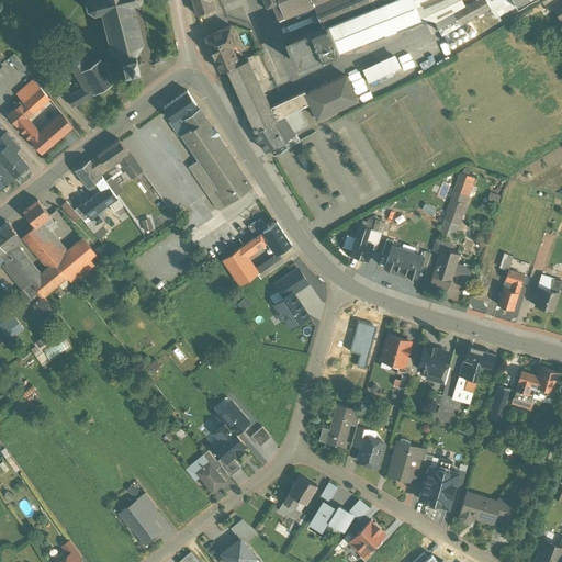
[(87,0),(87,1),(87,2),(85,2),(85,3),(86,3),(87,9),(86,10),(87,12),(89,11),(90,13),(93,14),(93,17),(96,17),(97,14),(101,13),(112,53),(113,53),(121,58),(122,59),(123,62),(119,66),(125,69),(125,72),(139,69),(138,65),(141,64),(142,62),(141,59),(139,58),(136,58),(136,55),(142,44),(133,6),(138,3),(139,4),(142,3),(141,2),(141,0),(87,0)]
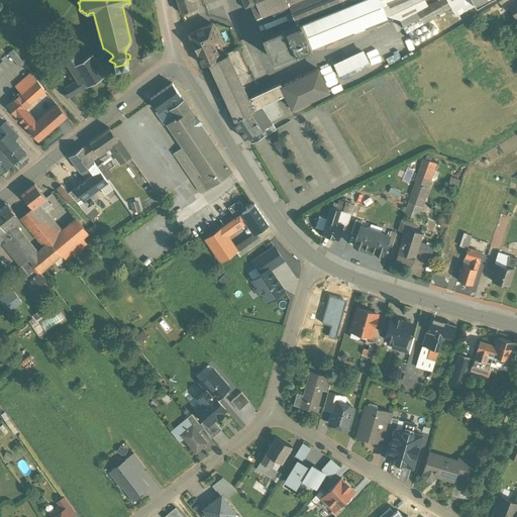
[(176,0),(181,16),(191,12),(195,11),(191,0),(176,0)]
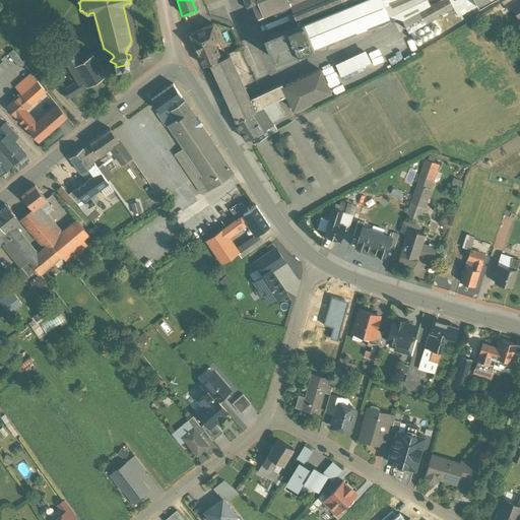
[(243,0),(246,7),(251,5),(257,18),(288,6),(302,0),(243,0)]
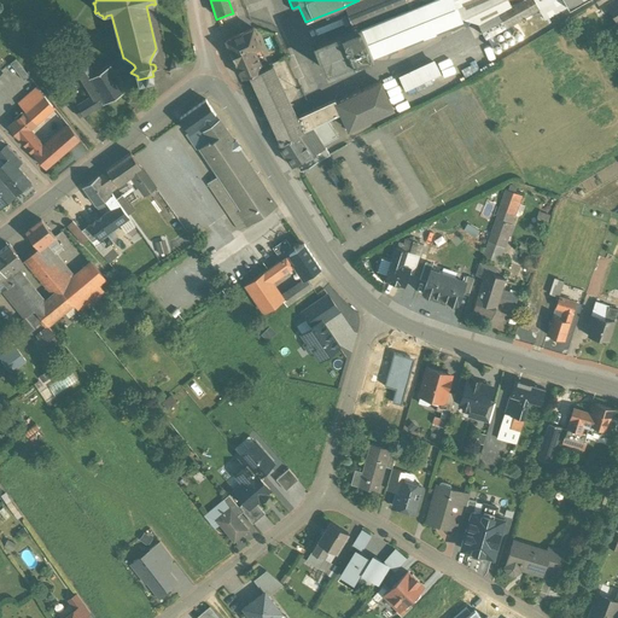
[(406,0),(359,0),(343,7),(353,31),(359,29),(409,7),(406,0)]
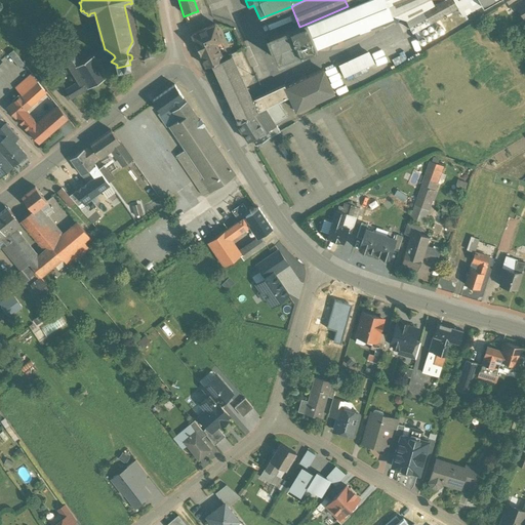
[(348,6),(305,25),(315,48),(392,16),(386,0),(362,0),(348,6)]
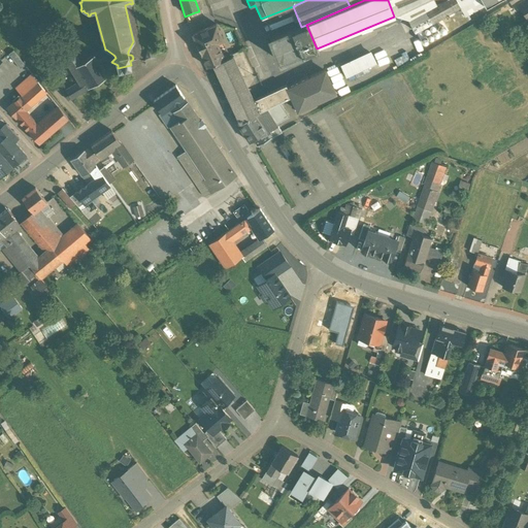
[(433,0),(436,4),(425,10),(432,24),(449,14),(449,15),(450,15),(452,14),(451,13),(459,8),(473,0),(433,0)]
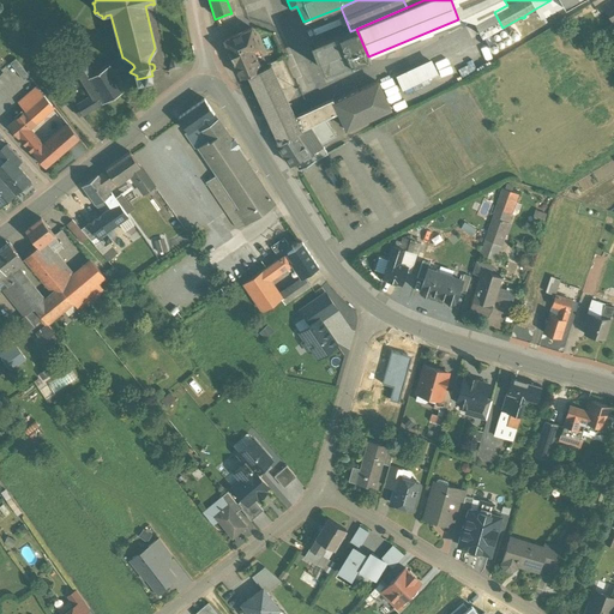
[(583,0),(551,0),(534,10),(541,22),(564,8),(565,11),(583,0)]
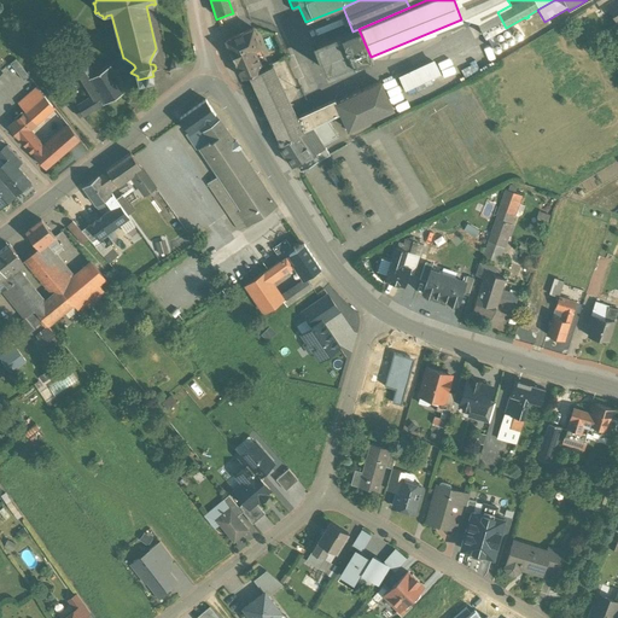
[(602,0),(596,5),(601,12),(610,6),(610,5),(617,0),(602,0)]
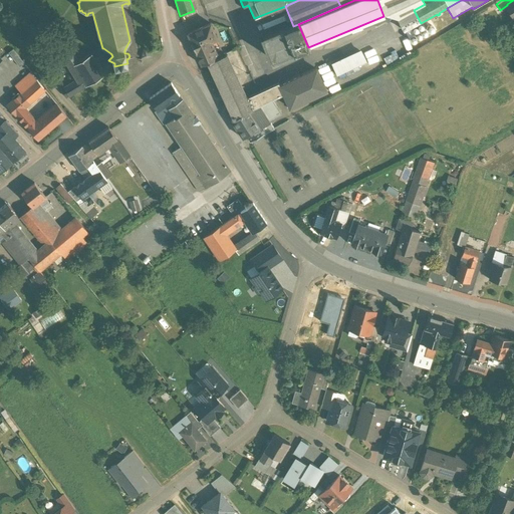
[(421,23),(414,10),(398,19),(398,21),(404,33),(421,23)]
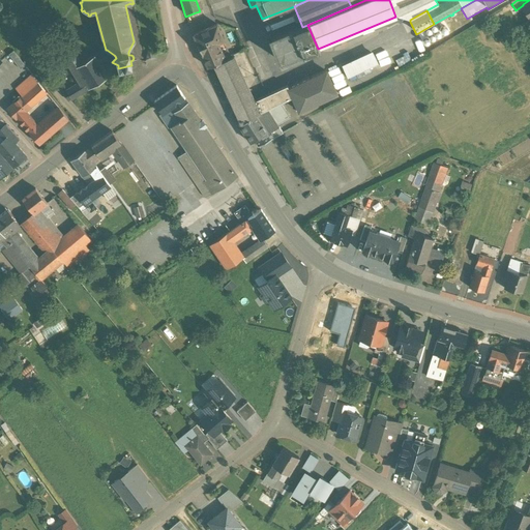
[(302,27),(270,39),(281,63),(318,49),(307,25),(302,27)]
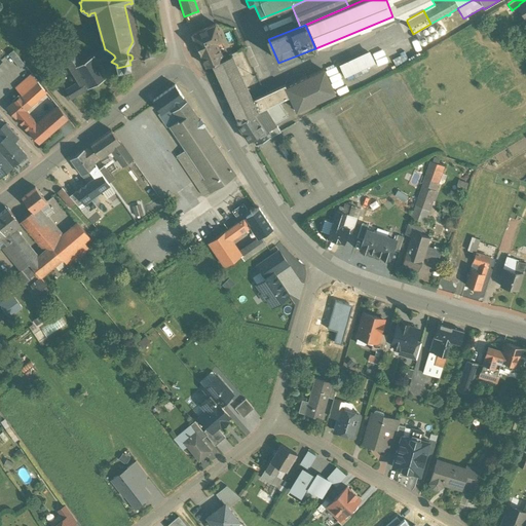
[(217,26),(191,37),(205,68),(212,65),(223,61),(216,45),(224,41),(217,26)]
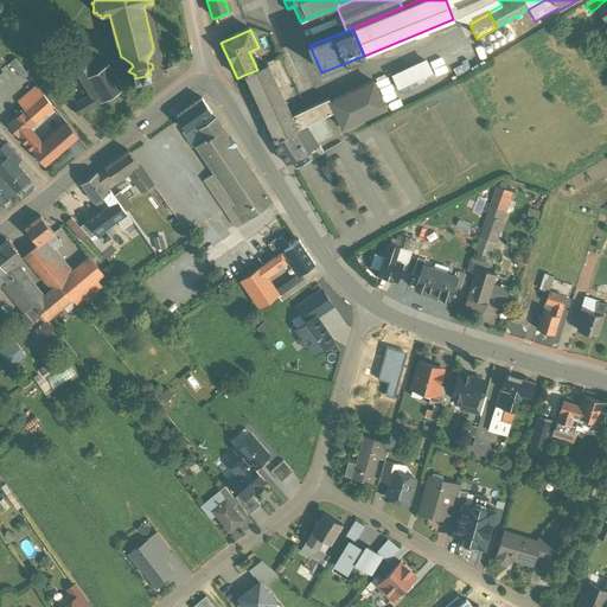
[(75,71),(87,64),(82,59),(72,45),(64,51),(75,71)]
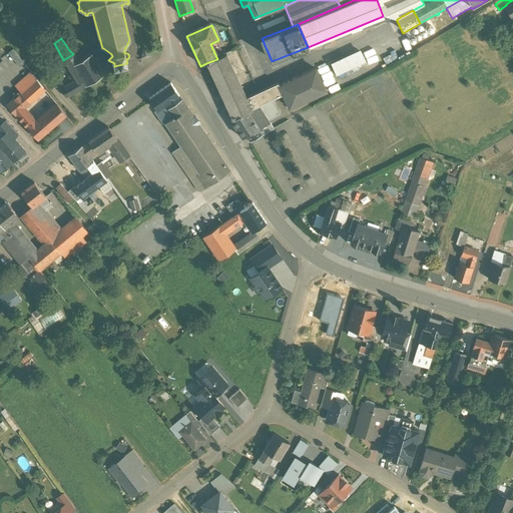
[(46,69),(32,46),(26,50),(30,57),(22,62),(24,65),(34,76),(46,69)]
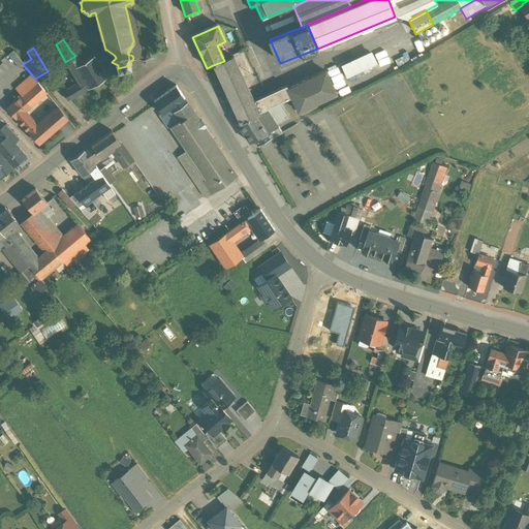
[(114,55),(106,50),(94,57),(99,65),(114,55)]
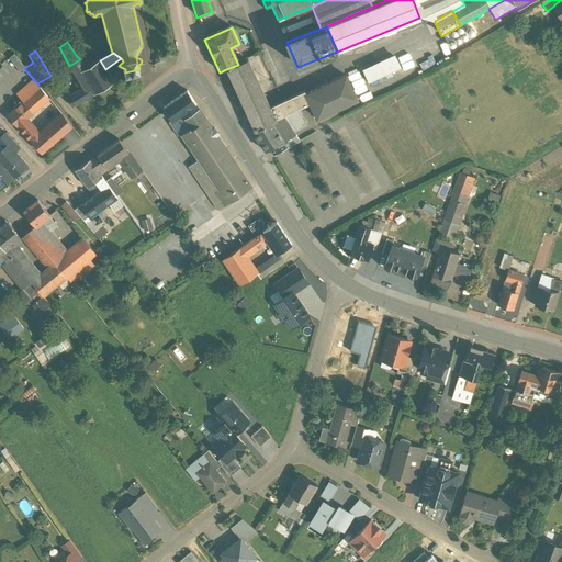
[(21,76),(26,71),(14,56),(9,60),(21,76)]
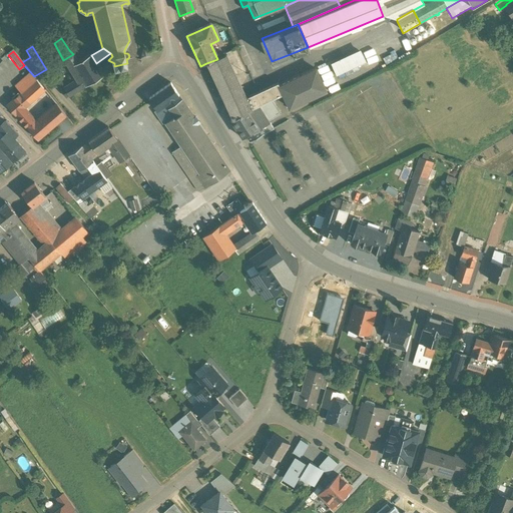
[(360,51),(331,64),(332,68),(336,77),(366,63),(362,54),(360,51)]
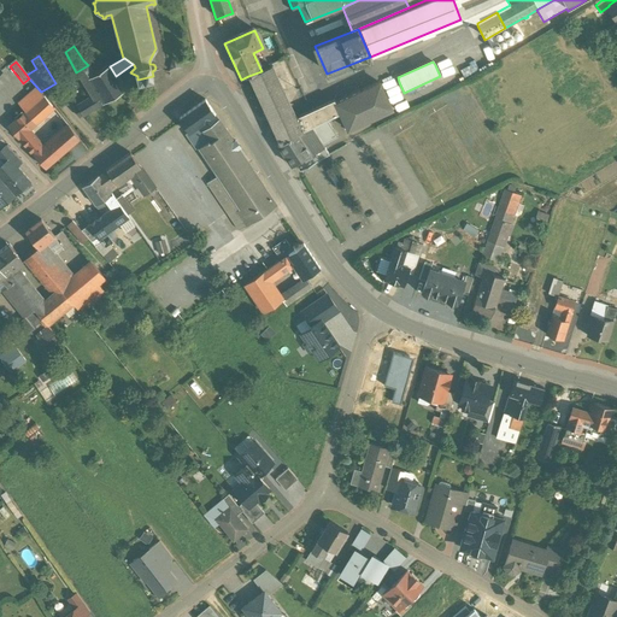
[(94,75),(88,65),(76,72),(82,82),(88,78),(94,75)]
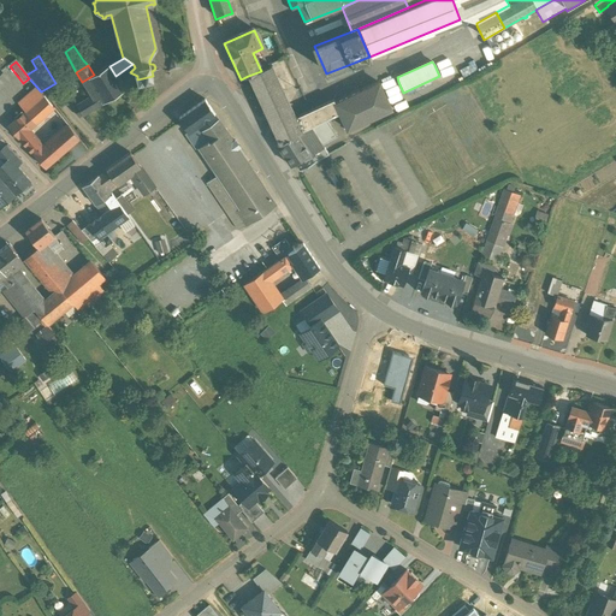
[(94,75),(88,78),(96,94),(104,104),(125,92),(116,76),(110,66),(110,65),(94,75)]
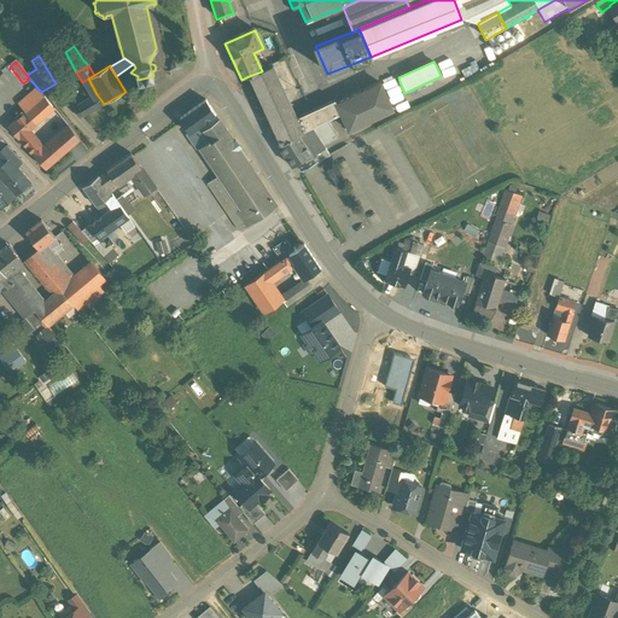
[(262,71),(249,76),(274,133),(298,122),(297,118),(273,66),(262,71)]
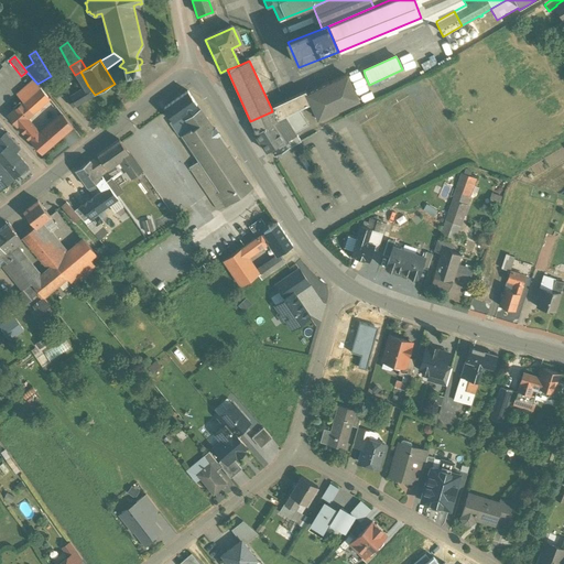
[(347,78),(307,97),(311,105),(317,120),(358,102),(347,78)]
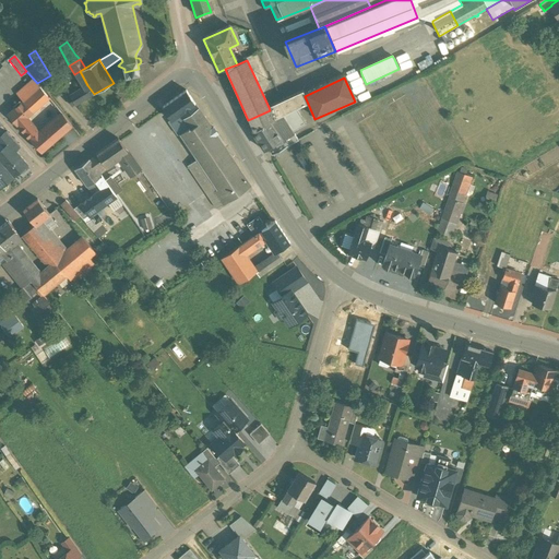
[(76,92),(70,96),(75,105),(94,94),(87,85),(76,92)]
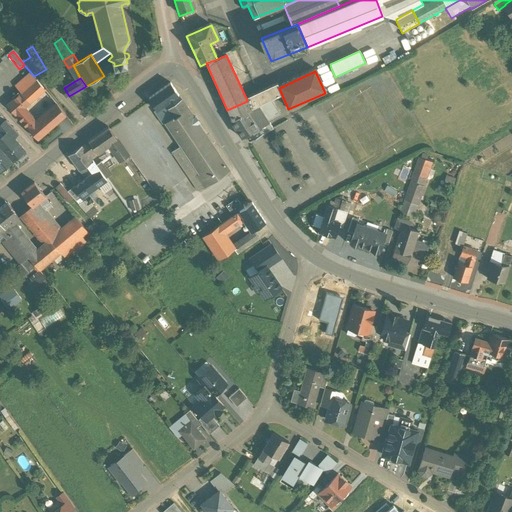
[(37,80),(21,94),(30,104),(45,90),(37,80)]
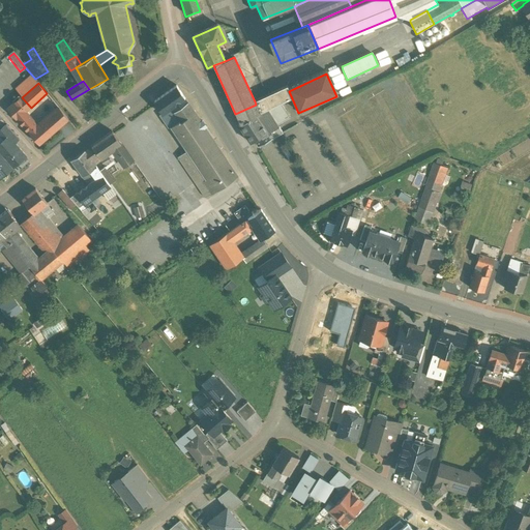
[(177,86),(154,102),(164,115),(170,111),(184,99),(177,86)]
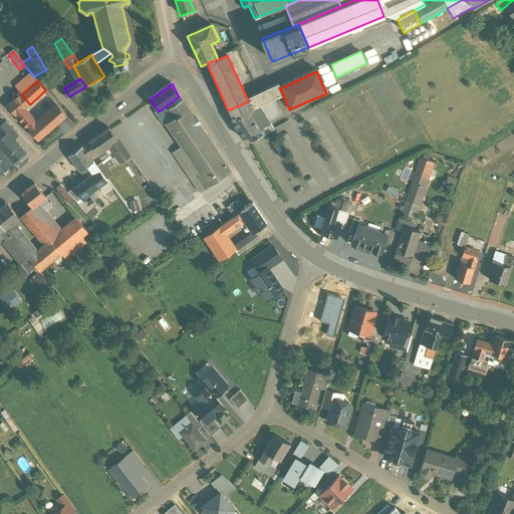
[(278,84),(247,98),(248,101),(252,110),(259,107),(260,106),(272,100),(283,95),(280,88),(278,84)]
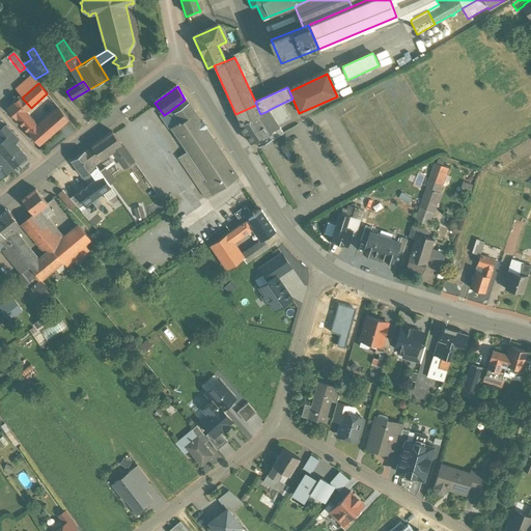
[(22,98),(7,110),(17,119),(25,112),(31,108),(22,98)]
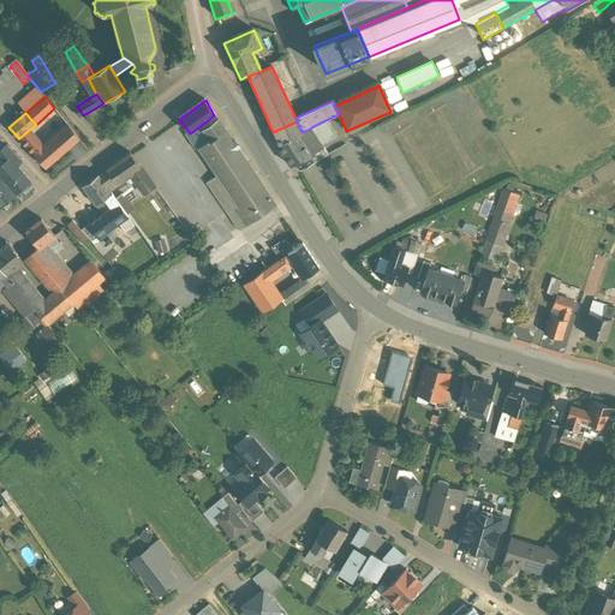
[(214,115),(197,129),(199,132),(202,131),(218,120),(214,115)]
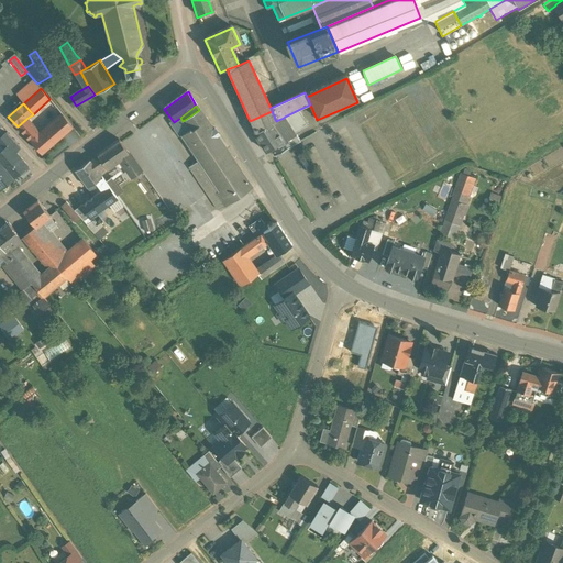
[(219,134),(216,129),(213,131),(199,110),(185,120),(187,123),(191,130),(197,139),(187,146),(198,163),(219,192),(217,194),(223,206),(225,207),(252,188),(241,172),(217,136),(219,134)]
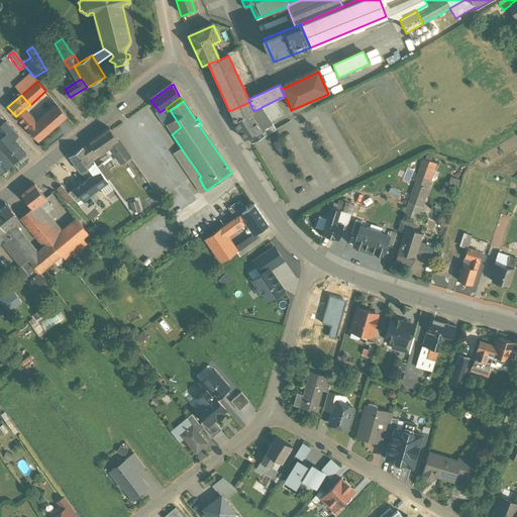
[(262,107),(261,108),(266,116),(272,125),(273,124),(284,117),(274,101),(262,107)]
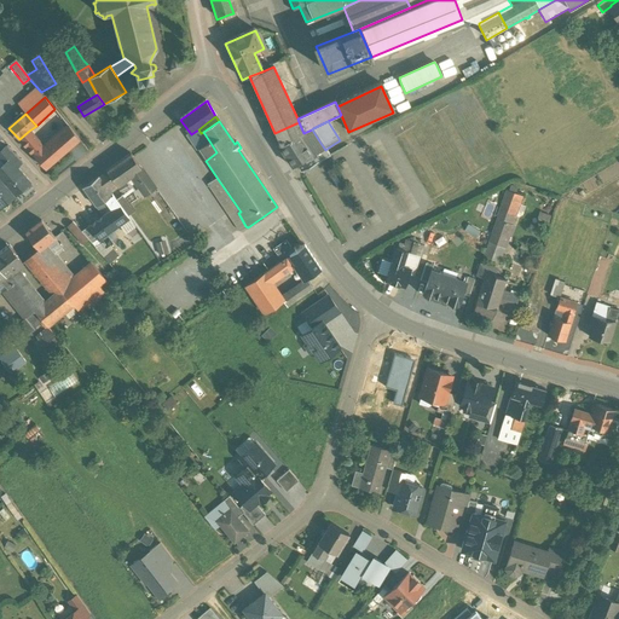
[(299,122),(275,133),(281,146),(298,136),(304,133),(299,122)]
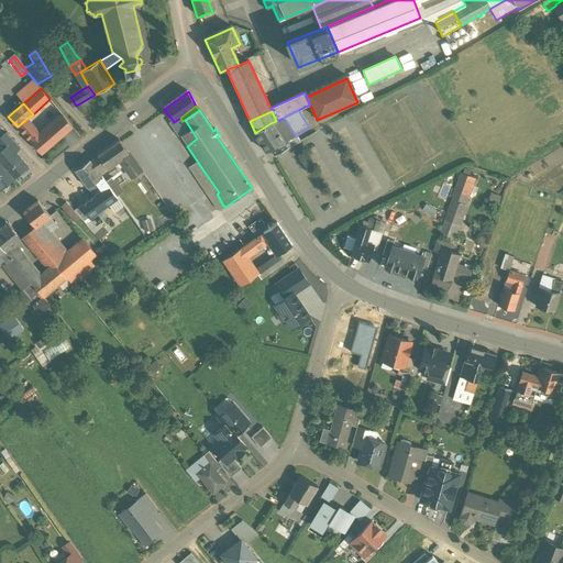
[(73,128),(63,114),(57,119),(68,131),(73,128)]
